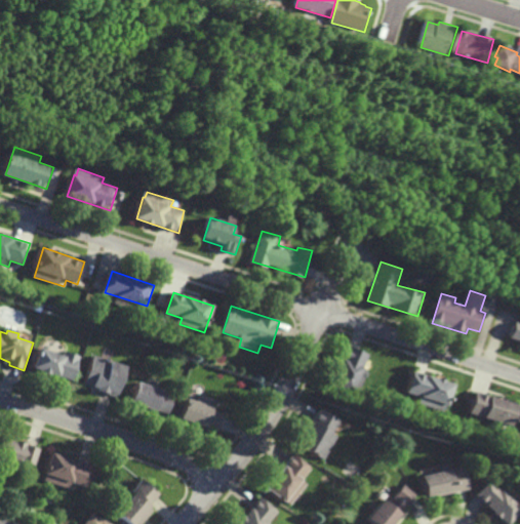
[(351,347),(371,356),(366,368),(370,370),(359,397),(333,385),(351,347)]
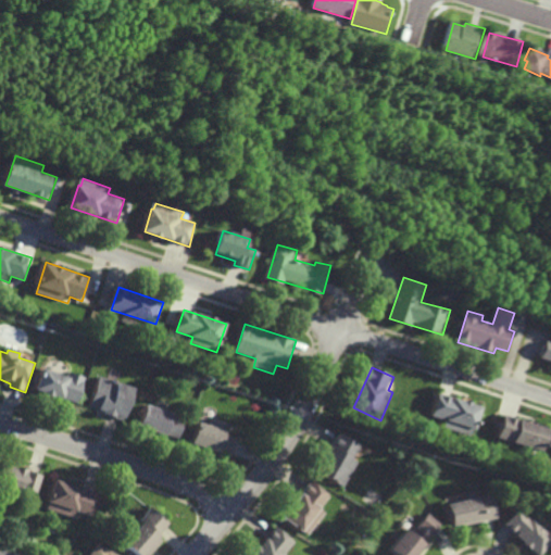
[(88,378),(71,373),(70,377),(44,368),(36,390),(78,404),(88,378)]
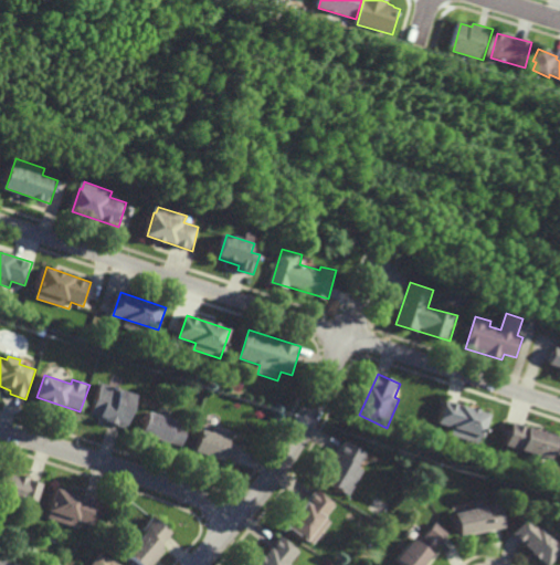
[(104,384),(93,416),(127,428),(139,395),(104,384)]
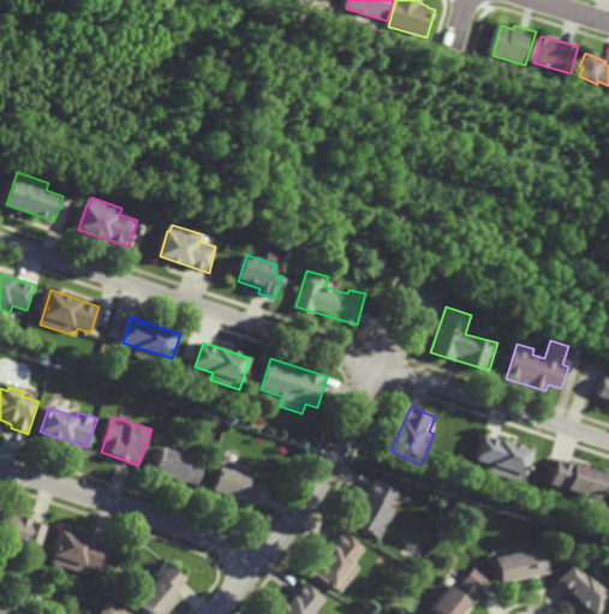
[(487,435),(478,460),(494,466),(491,474),(525,484),(536,451),(487,435)]
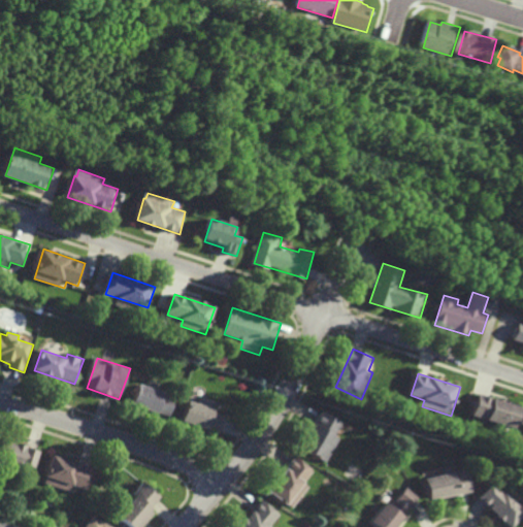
[(180,396),(140,384),(134,405),(173,418),(180,396)]
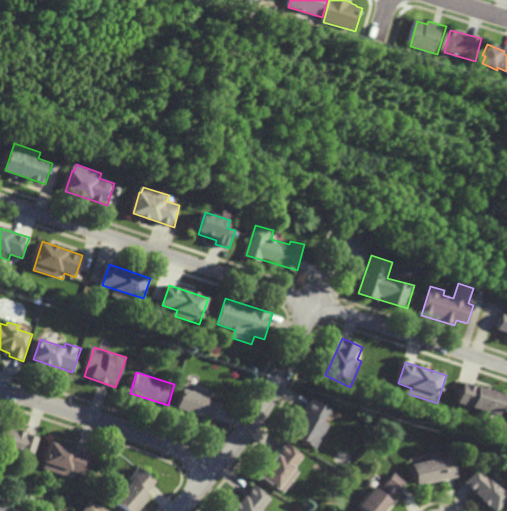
[(465,382),(458,403),(499,416),(506,395),(465,382)]
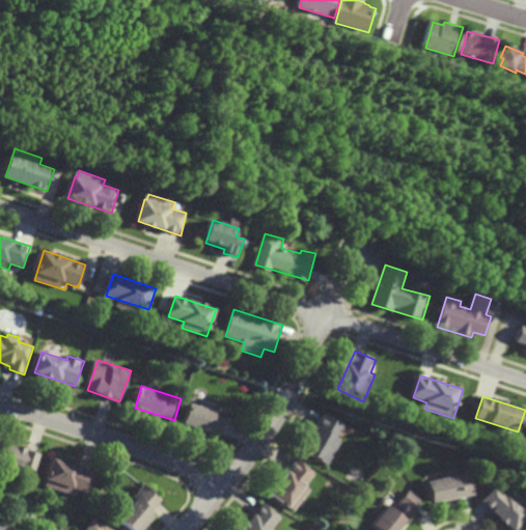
[(192,405),(186,424),(224,436),(229,418),(218,414),(219,412),(217,411),(219,406),(199,399),(197,406),(192,405)]
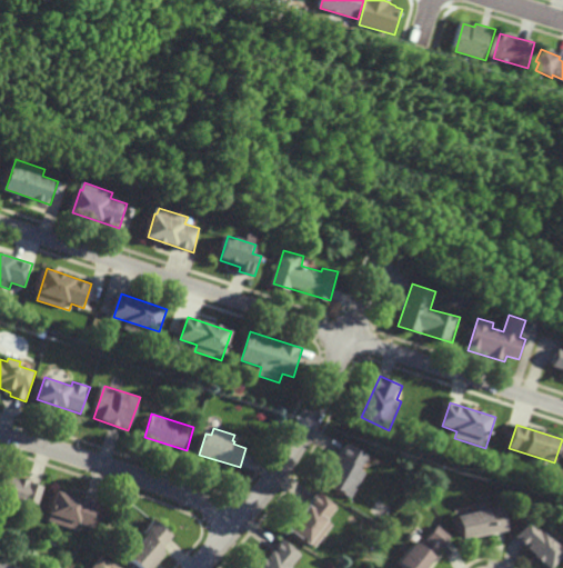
[(349,444),(370,457),(361,470),(369,475),(354,500),(325,484),(349,444)]
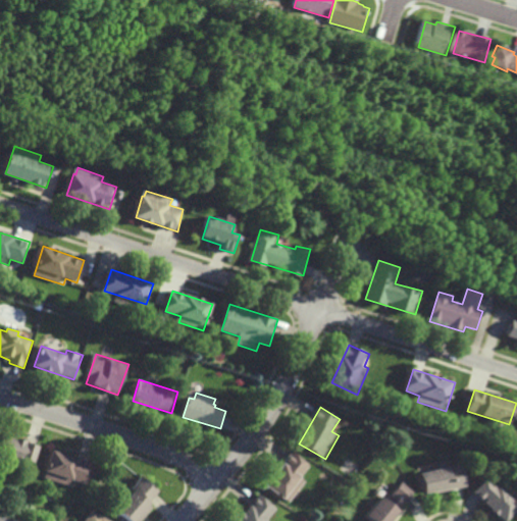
[(4,434),(0,449),(0,456),(37,467),(43,447),(4,434)]
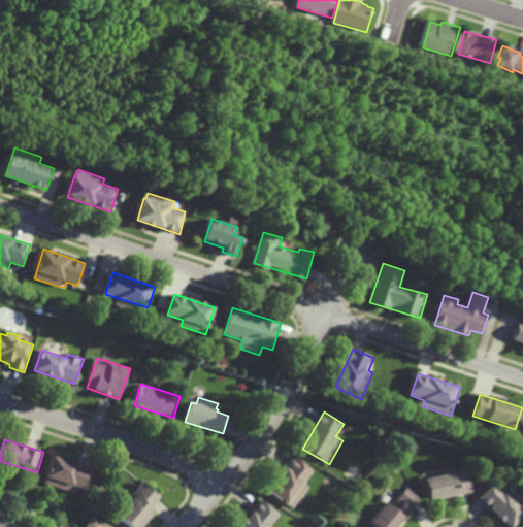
[(47,475),(51,476),(47,485),(73,492),(75,486),(89,490),(95,468),(54,455),(47,475)]
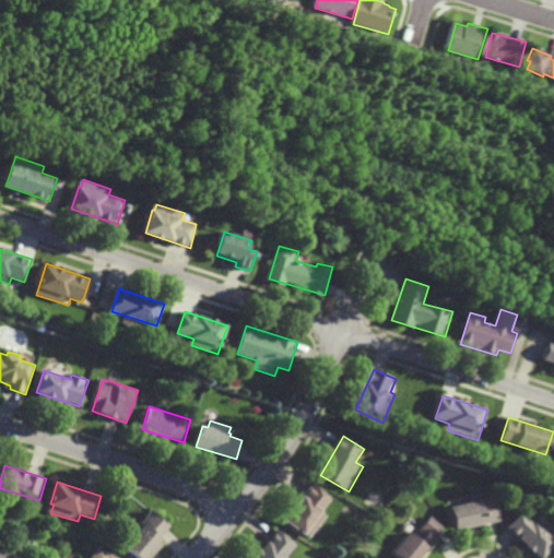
[(315,485),(286,520),(311,538),(330,515),(325,511),(334,500),(315,485)]
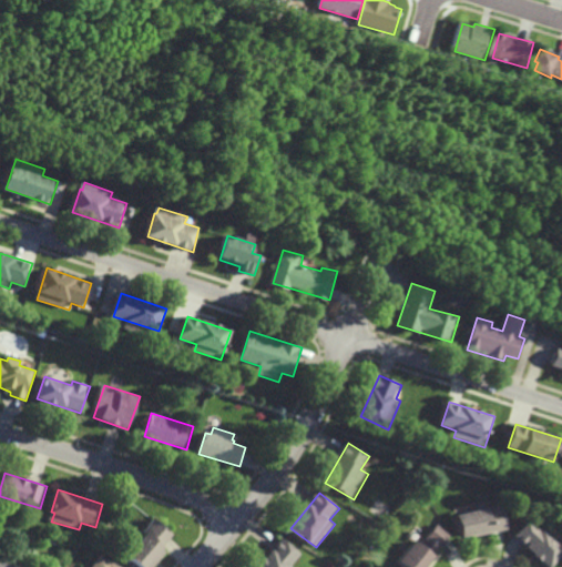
[(457,514),(463,540),(511,529),(504,504),(457,514)]
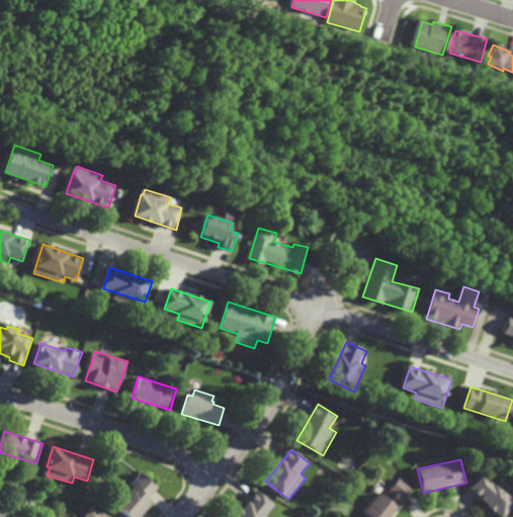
[(471,489),(501,516),(503,516),(512,507),(512,495),(488,470),(471,489)]
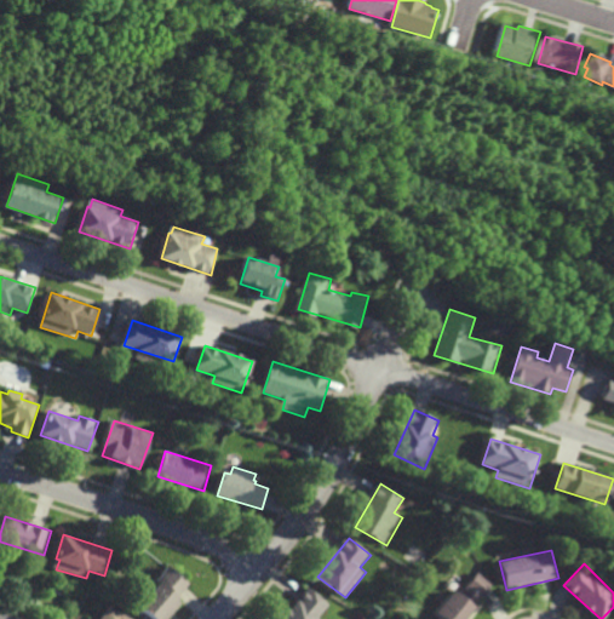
[(172,567),(159,582),(162,584),(142,607),(156,618),(171,618),(187,603),(181,597),(191,584),(172,567)]
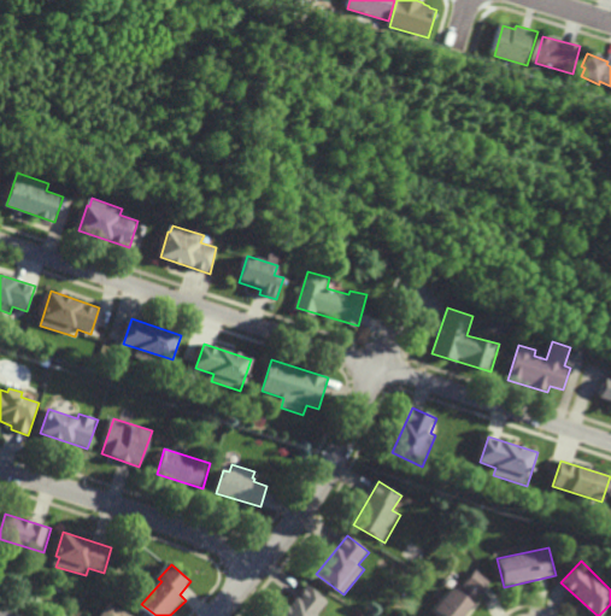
[(434,609),(442,615),(463,615),(483,588),(470,578),(459,592),(452,586),(434,609)]
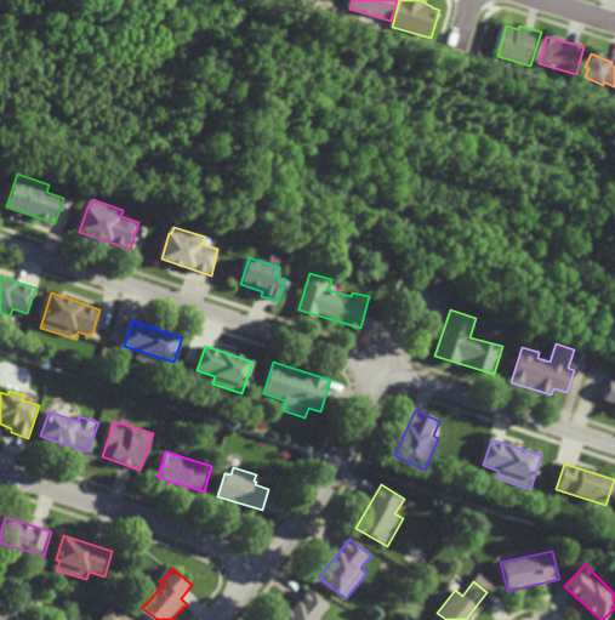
[(311,590),(284,619),(320,619),(331,607),(311,590)]
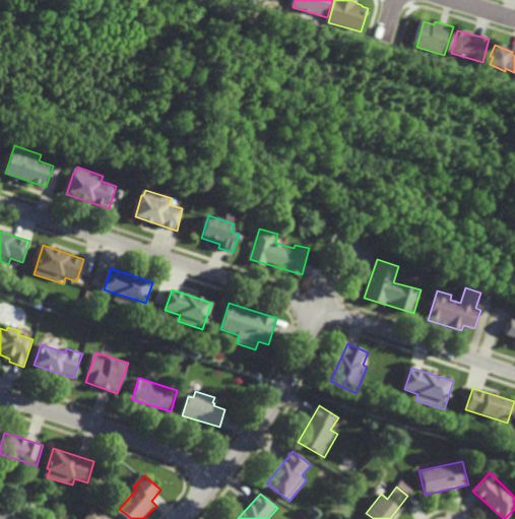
[(112,518),(93,508),(86,518),(112,518)]
